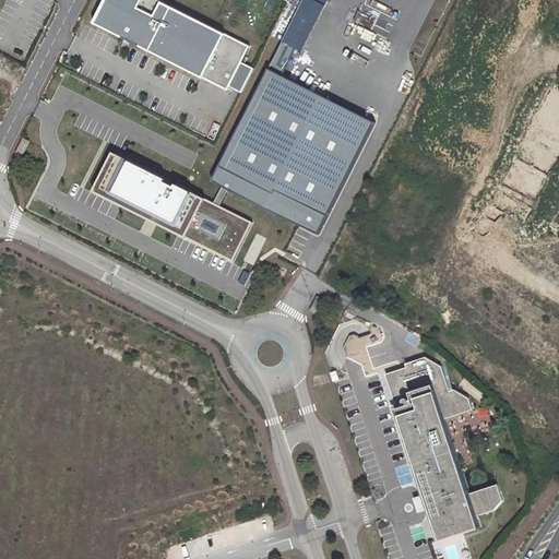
[(241,62),(250,46),(159,0),(113,0),(100,26),(227,90),(229,86),(241,62)]
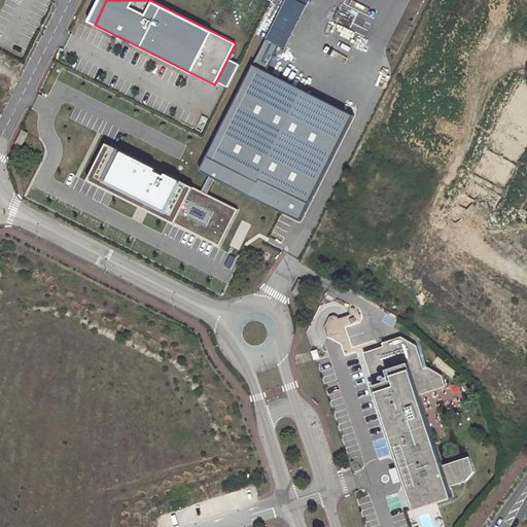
[(309,0),(286,0),(267,40),(285,48),(309,0)]
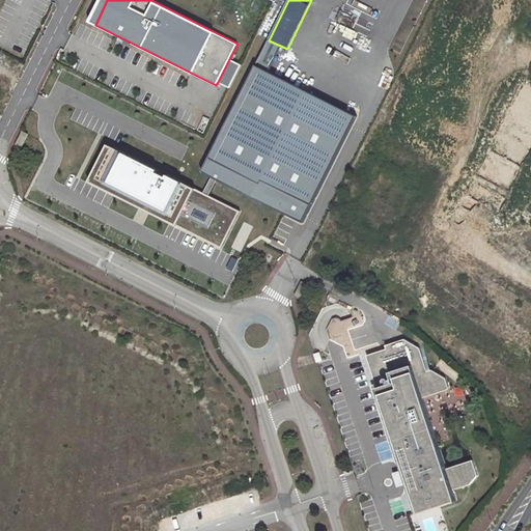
[(229,59),(218,82),(229,88),(241,64),(229,59)]
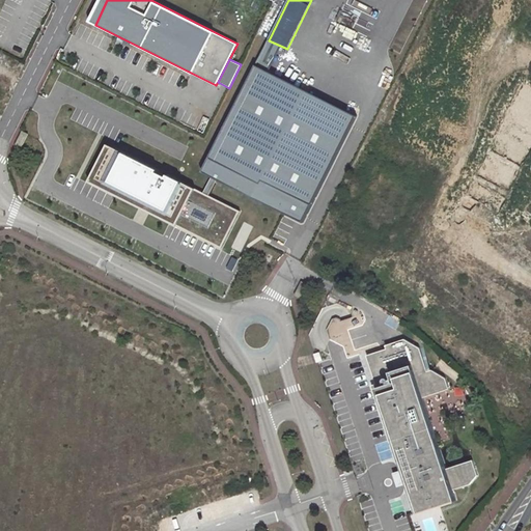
[(357,116),(256,65),(201,171),(303,223),(357,116)]
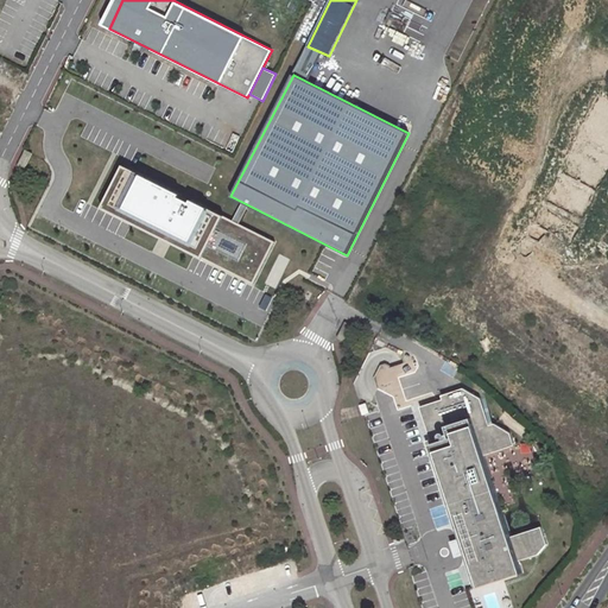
[(33,152),(25,149),(17,166),(25,170),(33,152)]
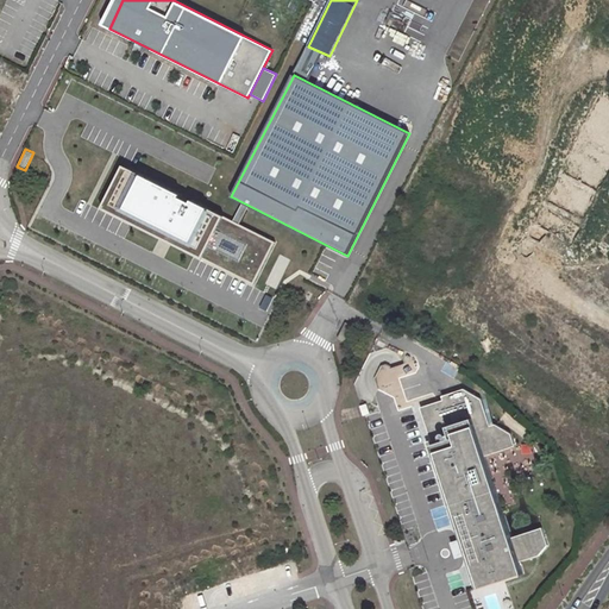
[(276,243),(124,167),(102,208),(255,284),(276,243)]
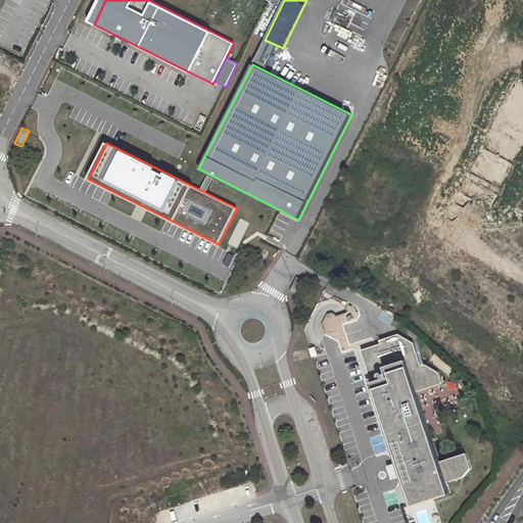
[(303,281),(297,278),(290,290),(296,293),(303,281)]
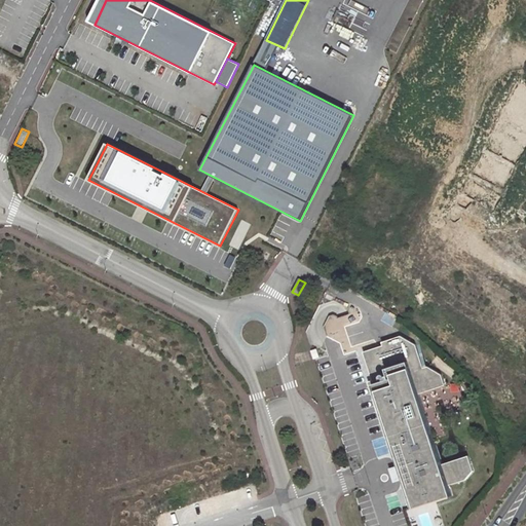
[(372,379),(368,380),(383,425),(386,424),(407,485),(404,487),(410,504),(414,503),(414,506),(453,493),(450,483),(466,478),(474,468),(468,453),(443,462),(436,442),(419,391),(445,383),(441,372),(426,366),(422,368),(415,344),(401,334),(381,340),(382,343),(363,350),(372,379)]
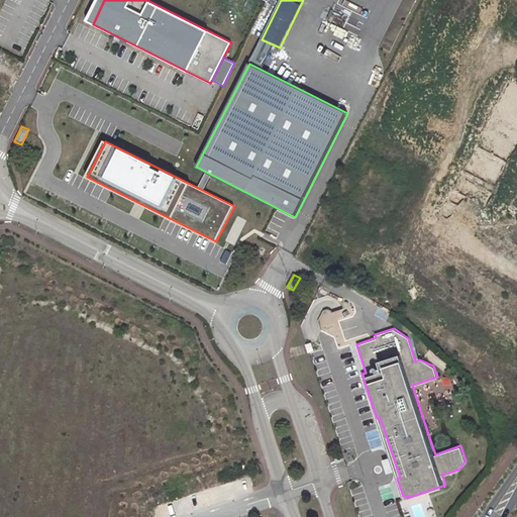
[(306,344),(309,352),(314,350),(312,342),(306,344)]
